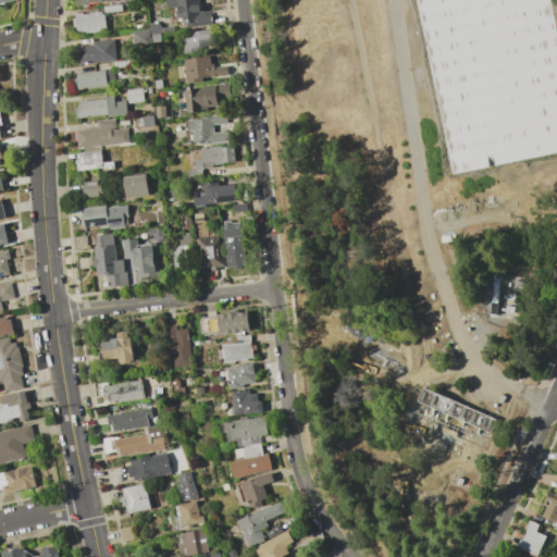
[(77,4),(76,0),(115,0),(110,1),(111,2),(102,3),(102,2),(88,3),(88,8),(82,9),(81,4),(77,4)]
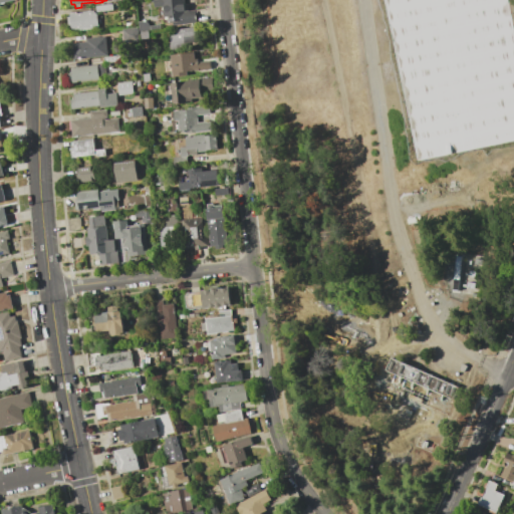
[(154,0),(183,0),(184,4),(188,3),(188,10),(195,10),(196,23),(175,25),(174,22),(167,22),(167,19),(159,20),(158,7),(154,7),(154,0)]
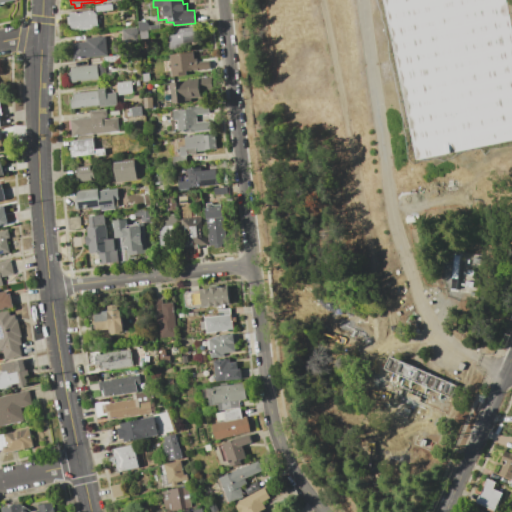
[(504,0),(511,38),(511,139),(414,160),(381,0),(504,0)]
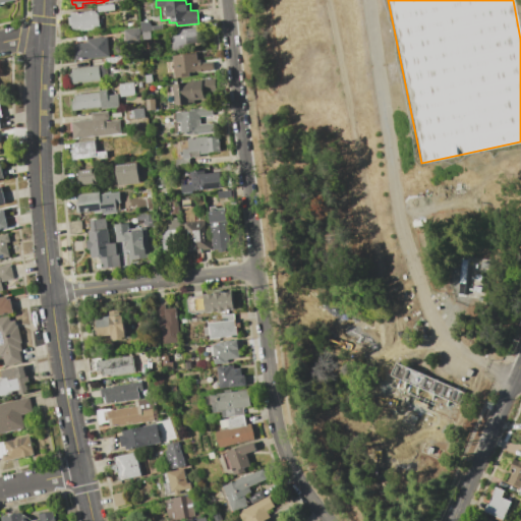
[(97,6),(113,4),(114,10),(98,12),(97,6)]
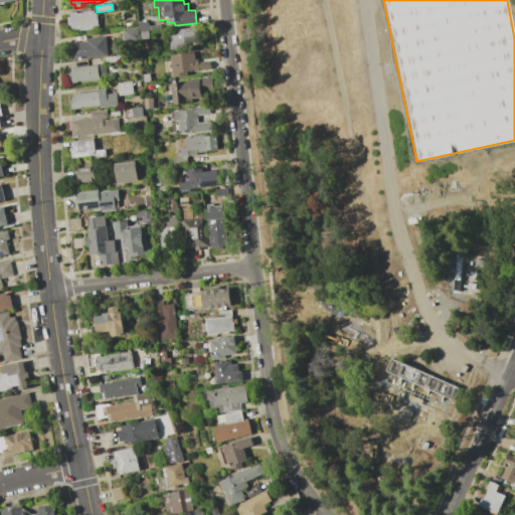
[(69,13),(94,10),(94,13),(96,12),(96,14),(97,14),(99,28),(71,31),(70,25),(68,25),(67,17),(69,17),(69,13)]
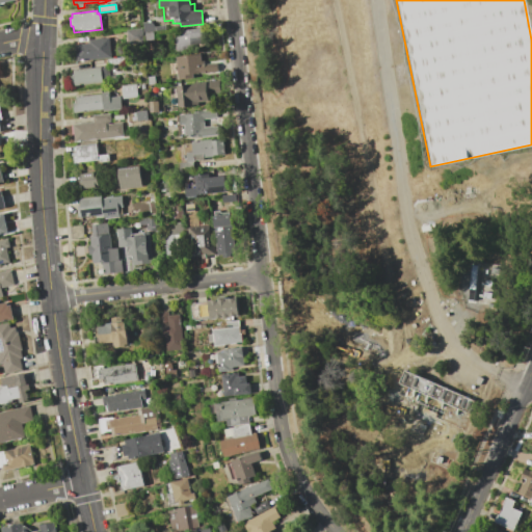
[(179,30),(204,28),(205,38),(201,38),(202,49),(177,52),(175,35),(180,35),(179,30)]
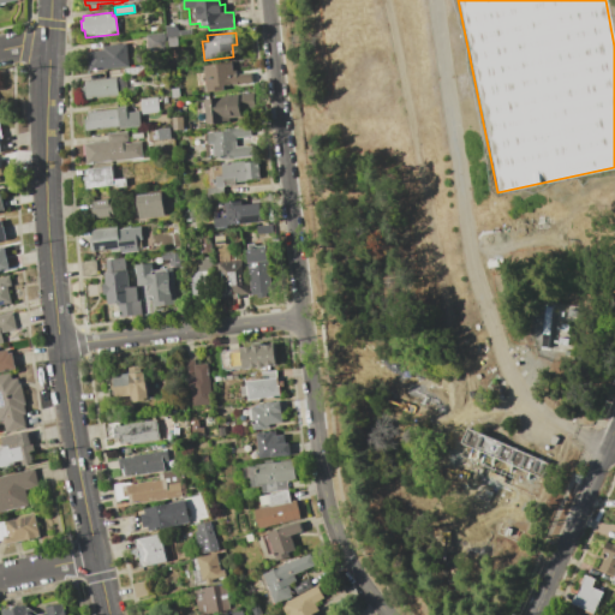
[(126,40),(137,37),(139,60),(127,61),(127,59),(129,59),(126,40)]
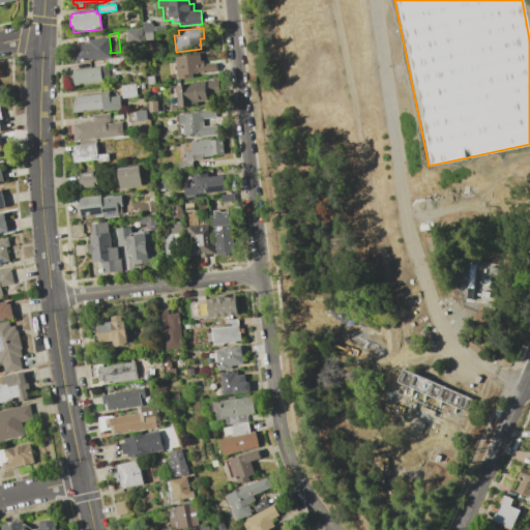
[(144,32),(152,32),(153,40),(145,40),(144,32)]
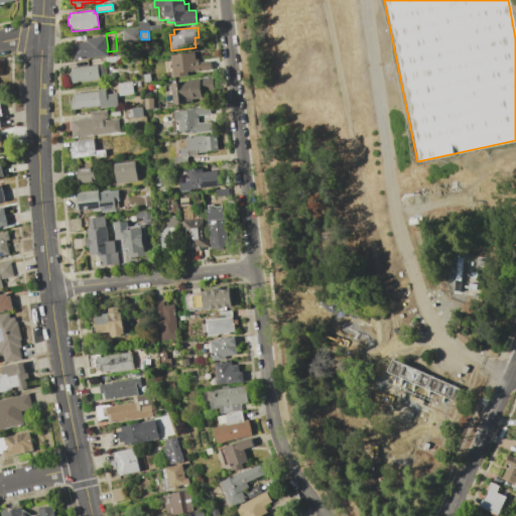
[(75,59),(73,43),(86,41),(86,38),(105,36),(107,49),(107,51),(107,55),(75,59)]
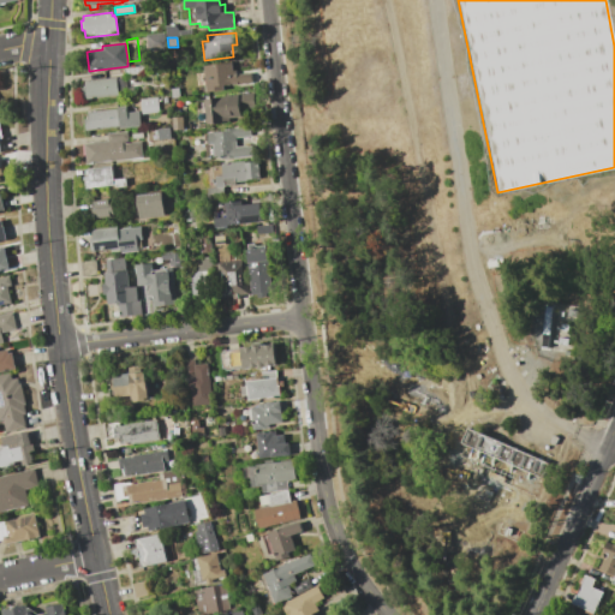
[(203,65),(232,63),(232,71),(236,70),(237,75),(251,72),(252,83),(224,87),(224,90),(207,93),(206,84),(198,85),(197,73),(204,72),(203,65)]
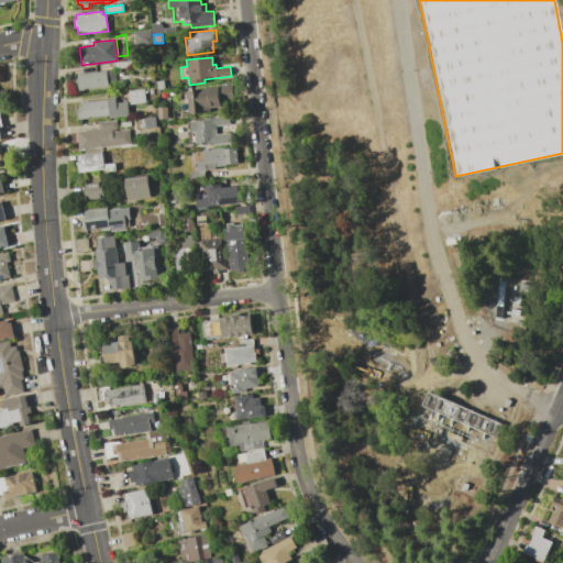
[(113,63),(132,61),(133,67),(113,69),(113,63)]
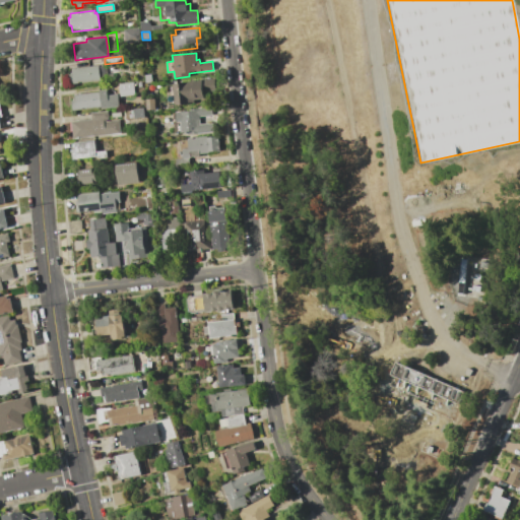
[(71,68),(98,65),(100,80),(69,84),(68,75),(72,74),(71,68)]
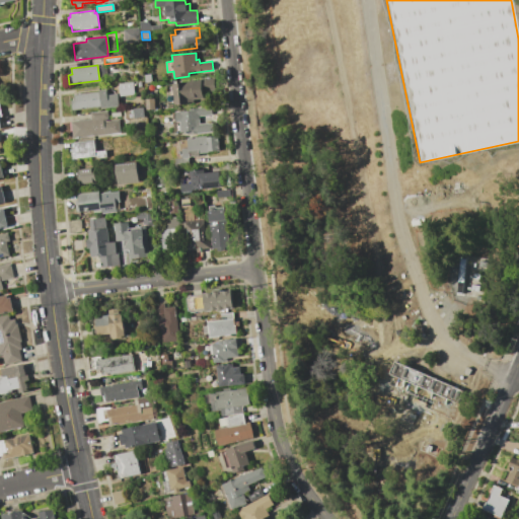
[(172,83),(214,78),(215,90),(202,91),(203,98),(194,99),(194,102),(175,104),(172,83)]
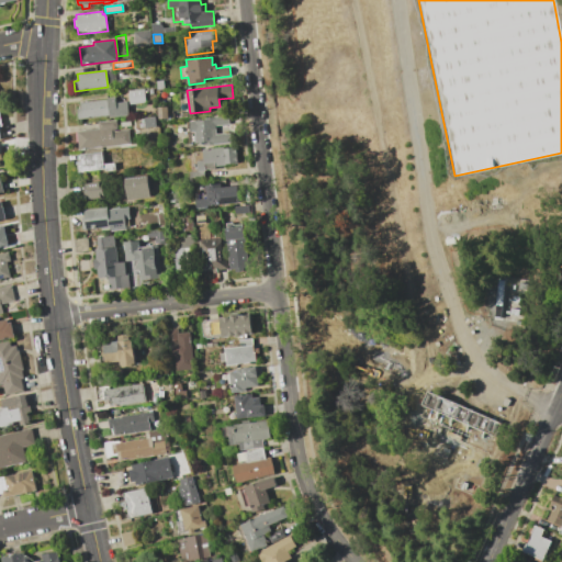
[(127,91),(144,89),(145,102),(130,104),(127,91)]
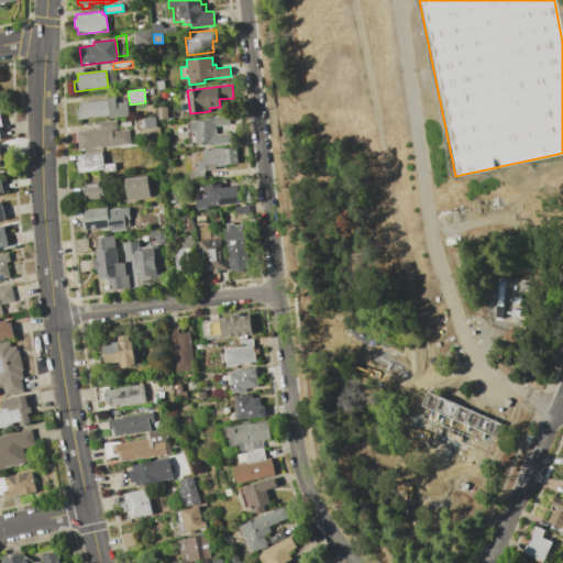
[(78,120),(77,109),(81,109),(80,102),(107,99),(107,98),(116,97),(116,102),(127,101),(129,116),(109,118),(109,117),(78,120)]
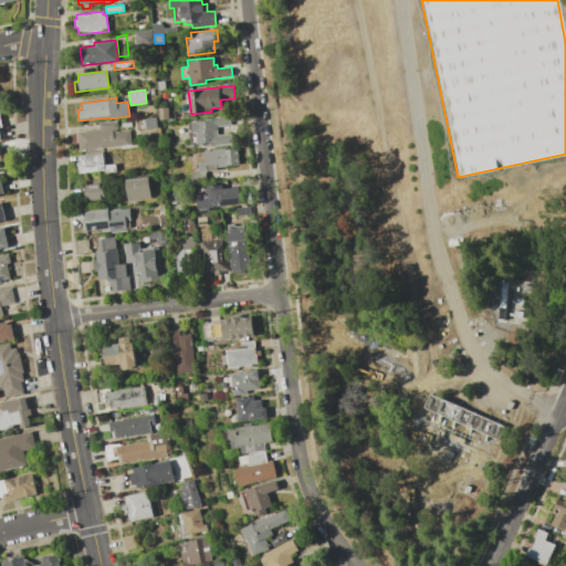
[(144,114),(143,106),(154,105),(154,113),(144,114)]
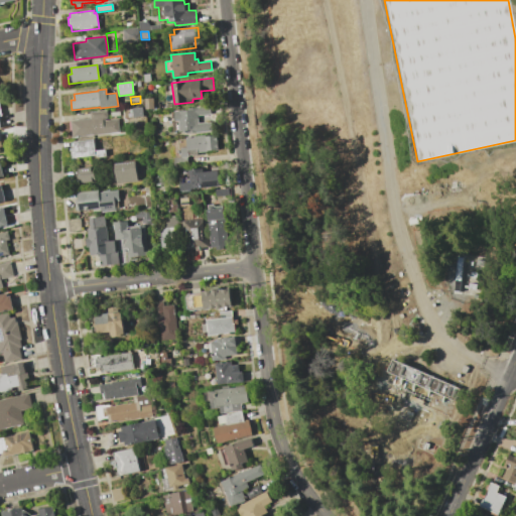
[(144,98),(153,98),(153,110),(144,110),(144,98)]
